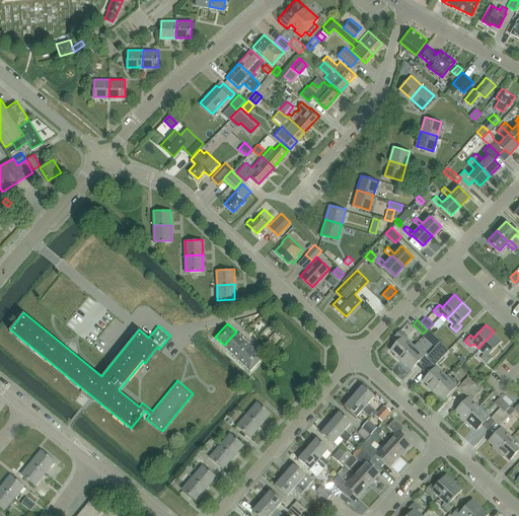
[(414,344),(405,337),(406,335),(400,328),(394,335),(399,339),(390,348),(395,353),(394,354),(399,359),(414,344)]
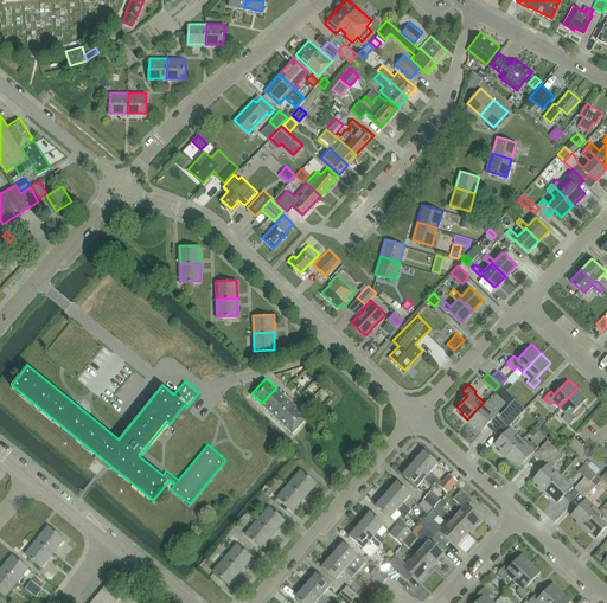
[(500,396),(506,389),(503,385),(497,391),(500,396)]
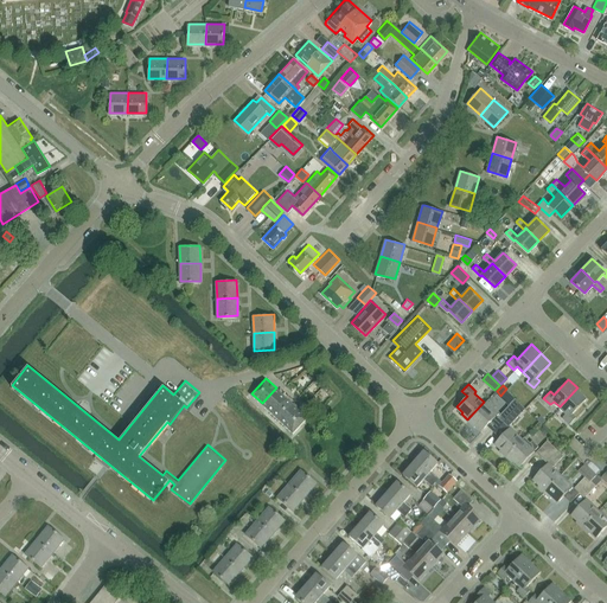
[(272,412),(286,397),(276,387),(262,403),(272,412)]
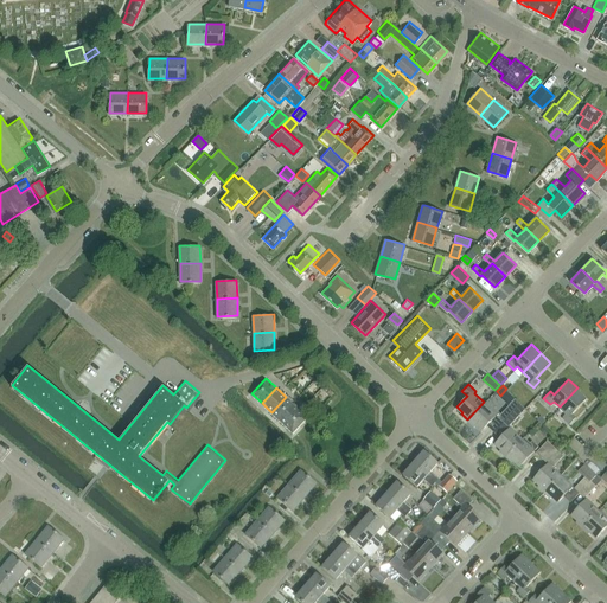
[(573,412),(587,397),(577,387),(560,406),(566,412),(562,416),(569,422),(576,416),(573,412)]
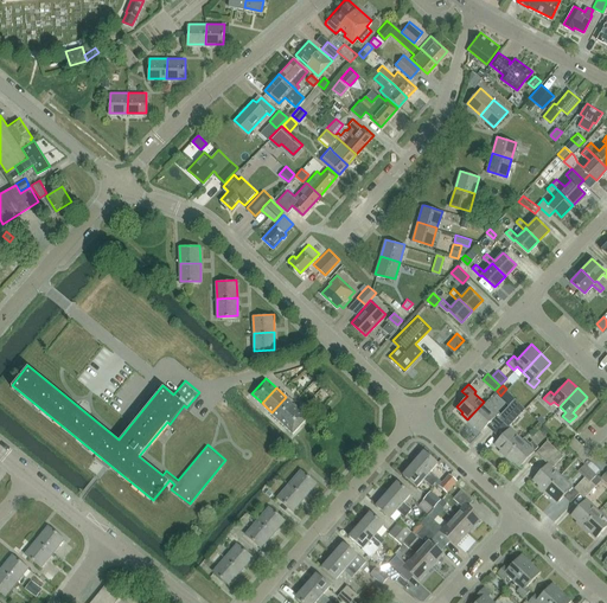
[(282,422),(296,406),(286,397),(272,412),(282,422)]
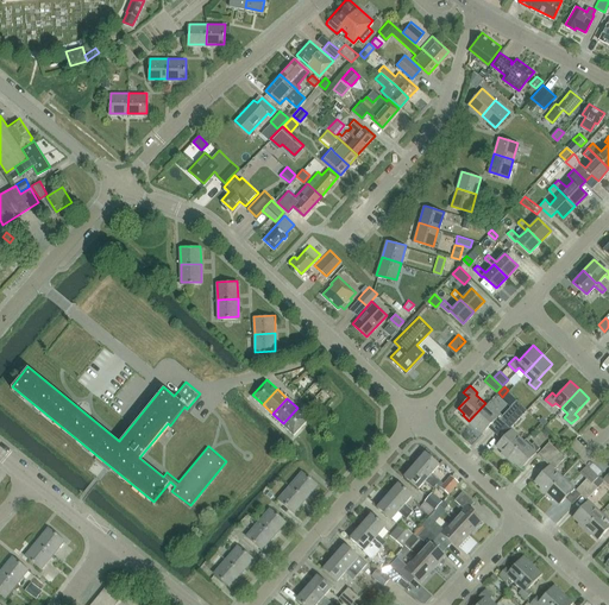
[(477,426),(483,432),(501,411),(496,408),(498,405),(490,398),(485,403),(469,421),(476,427),(477,426)]
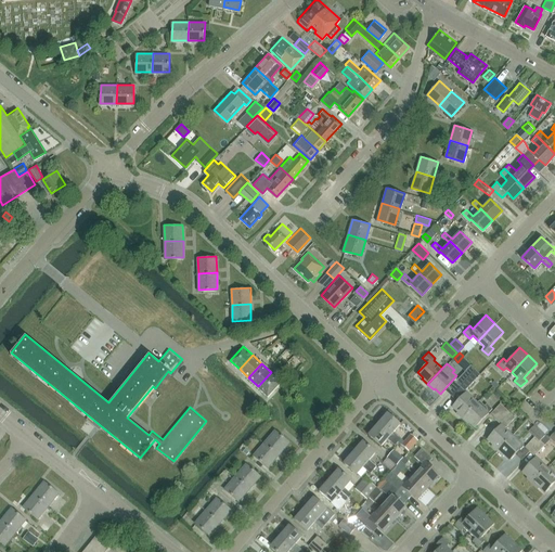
[(460,385),(475,369),(470,363),(455,380),(460,385)]
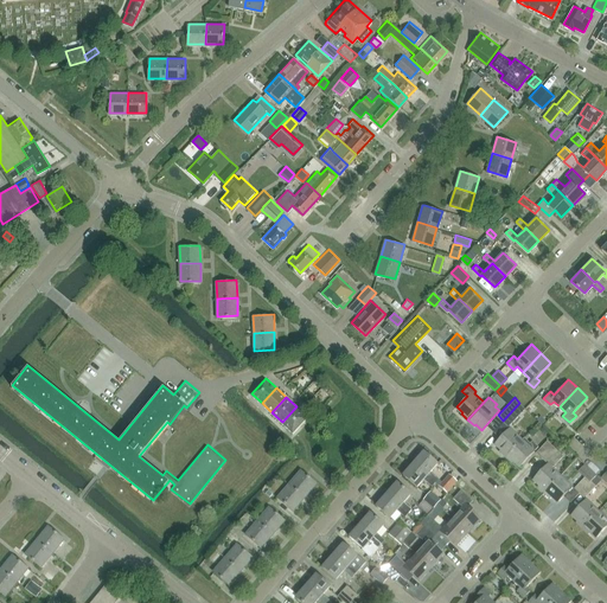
[(508,425),(519,412),(524,408),(519,403),(503,421),(508,425)]
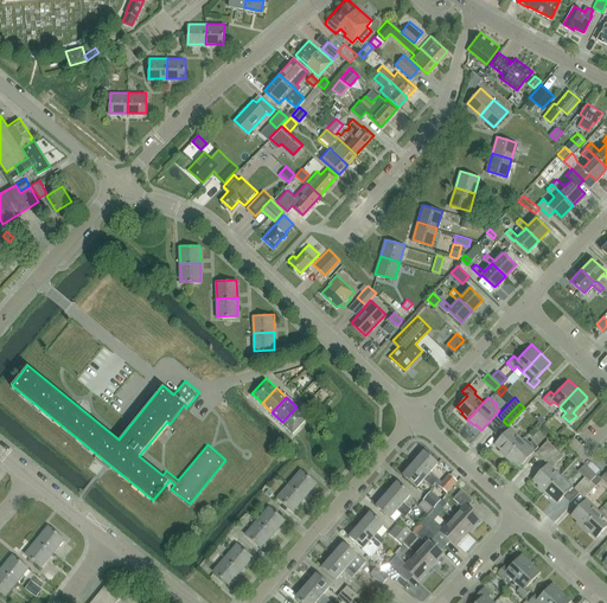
[(293,431),(307,416),(296,406),(282,422),(293,431)]
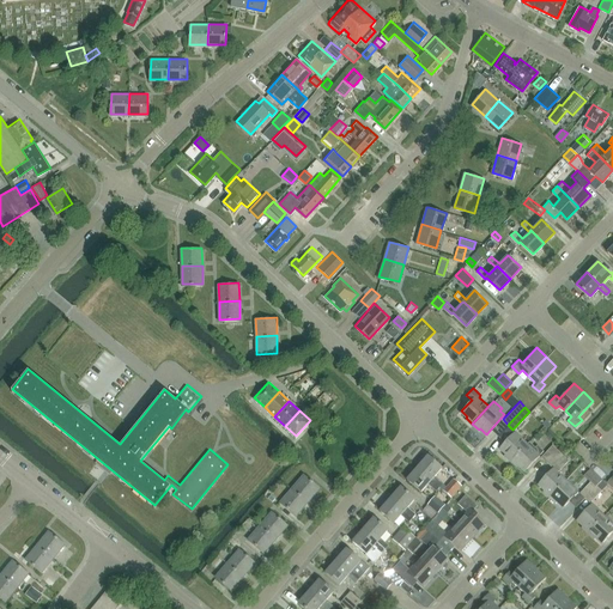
[(511,460),(527,442),(515,431),(499,446),(505,452),(504,454),(511,460)]
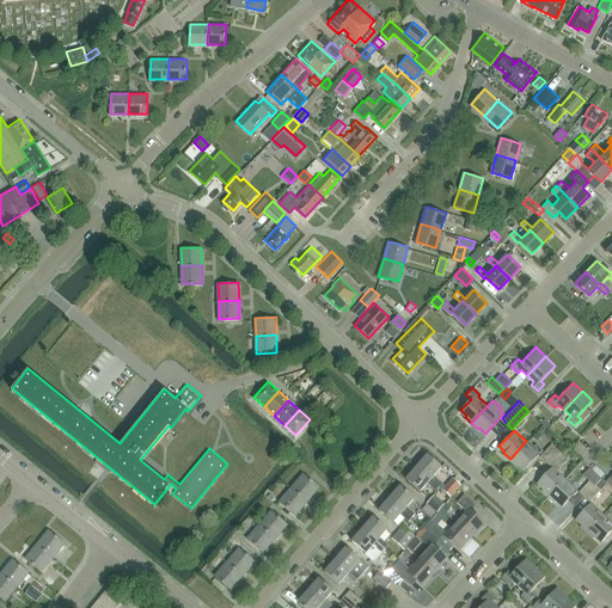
[(518,464),(524,470),(543,448),(536,442),(532,447),(526,441),(510,459),(516,465),(518,464)]
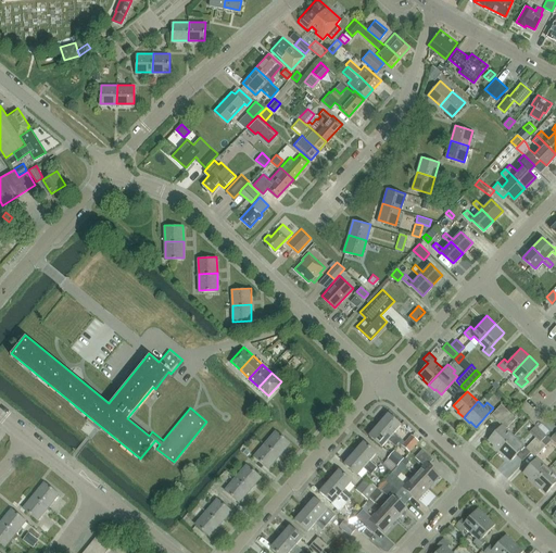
[(495,418),(506,407),(501,402),(491,414),(495,418)]
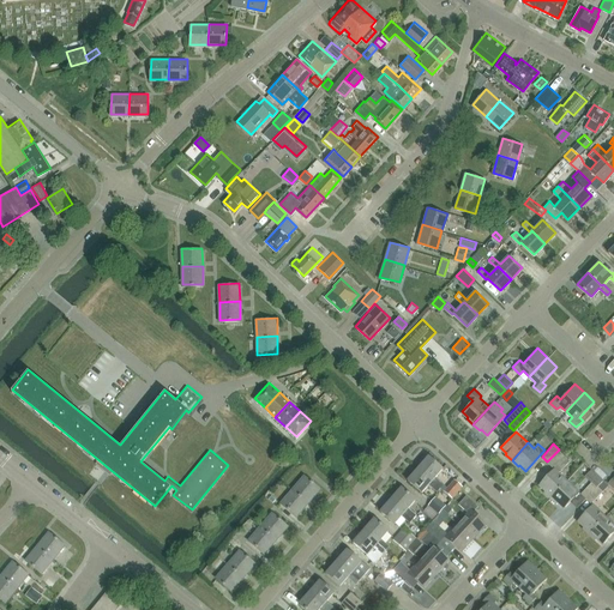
[(570,459),(564,453),(559,450),(547,461),(554,467),(539,483),(545,489),(545,490),(551,496),(566,478),(558,471),(570,459)]
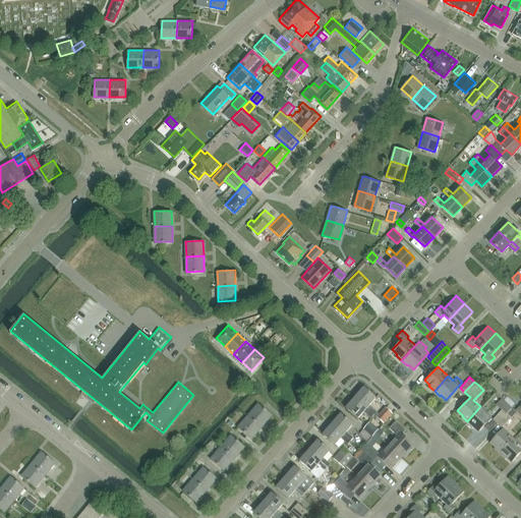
[(354,396),(373,413),(377,409),(369,403),(375,397),(363,386),(354,396)]
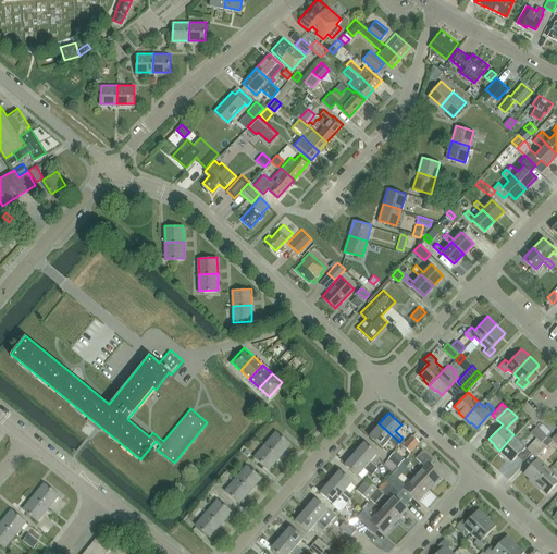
[(396,445),(399,442),(379,423),(370,434),(382,446),(388,439),(396,445)]
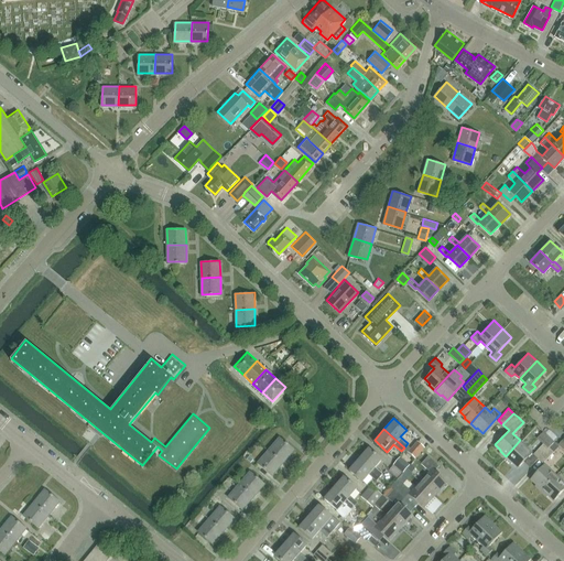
[(543,430),(538,435),(543,441),(549,446),(554,440),(550,435),(543,430)]
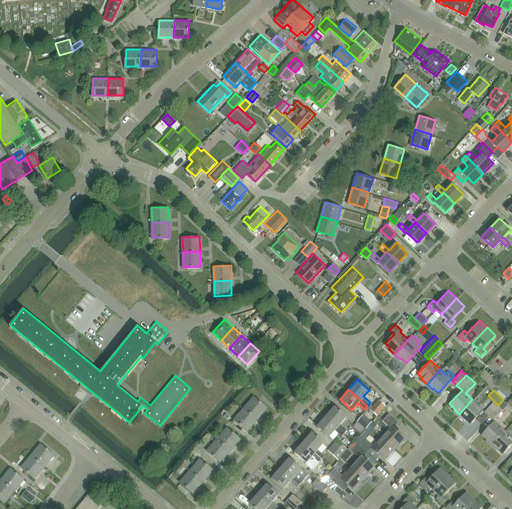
[(257,418),(267,407),(254,396),(244,407),(257,418)]
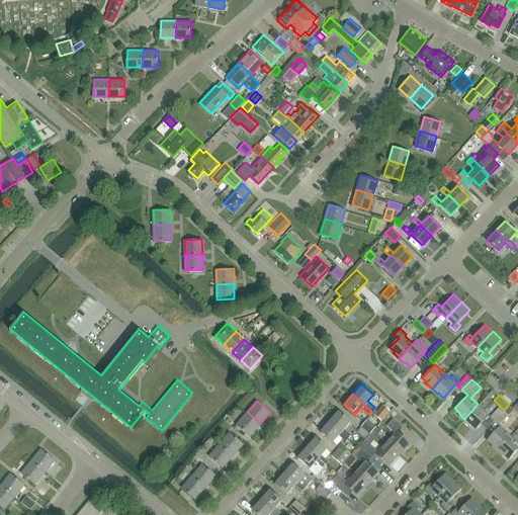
[(378,411),(375,414),(380,419),(390,409),(384,404),(378,411)]
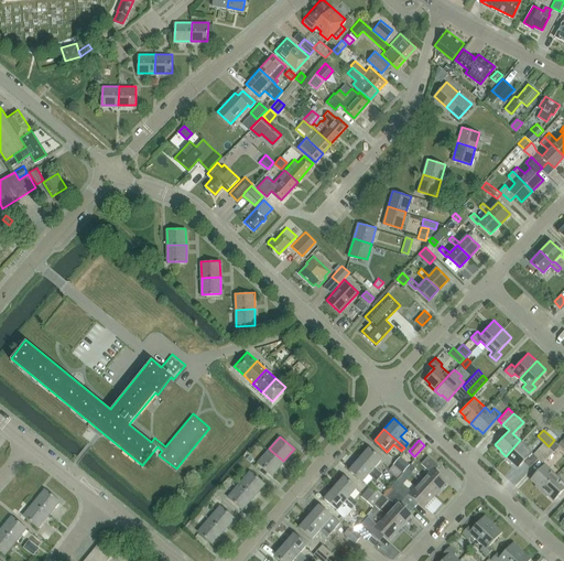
[(518,466),(532,451),(520,440),(506,456),(511,462),(512,461),(518,466)]
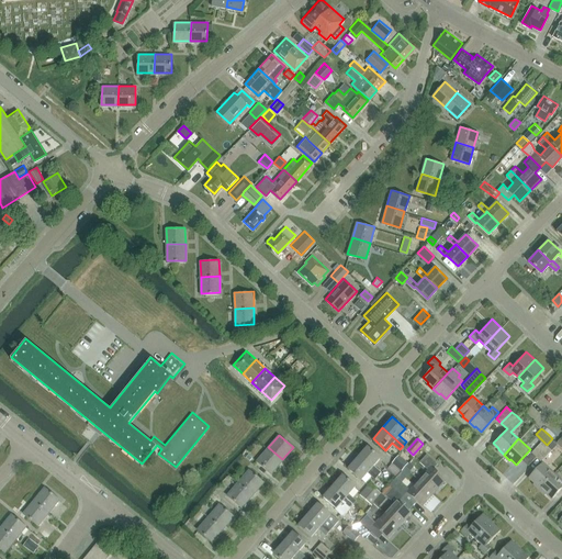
[(551,449),(557,443),(552,438),(547,445),(536,456),(541,460),(551,449)]
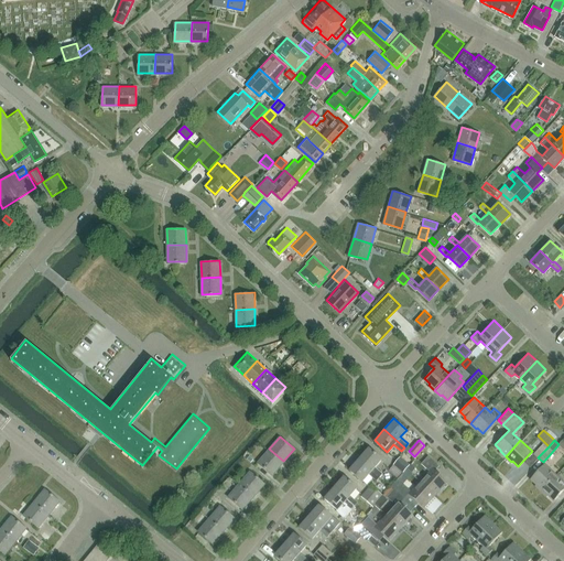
[(533,452),(538,457),(549,446),(543,441),(533,452)]
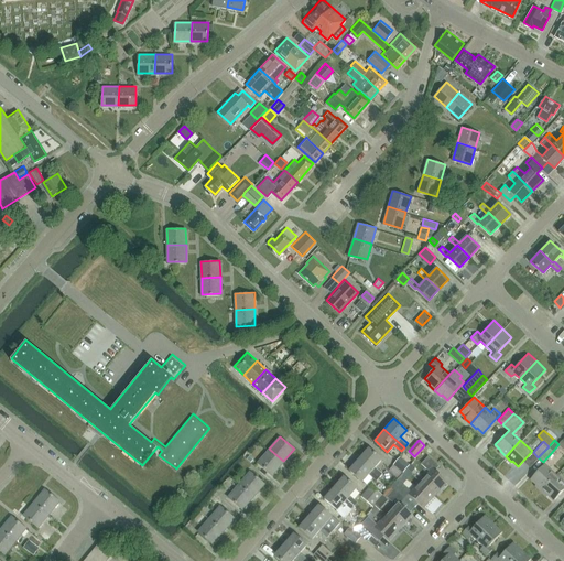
[(359,457),(379,475),(382,472),(375,465),(381,459),(368,446),(359,457)]
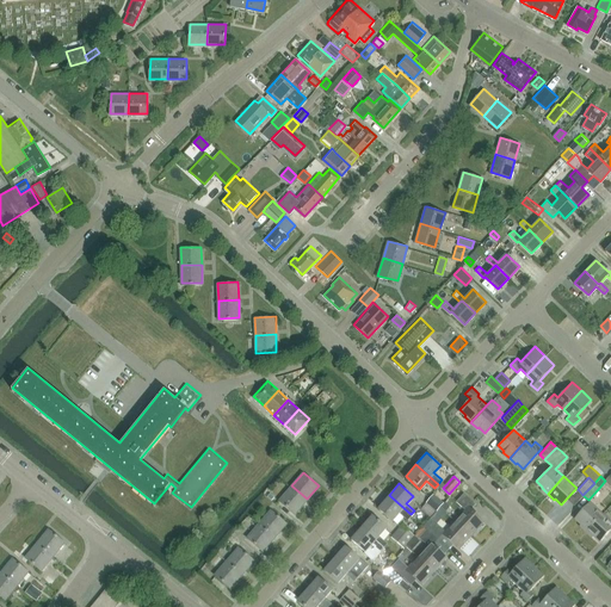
[(295,513),(307,499),(291,485),(279,499),(295,513)]
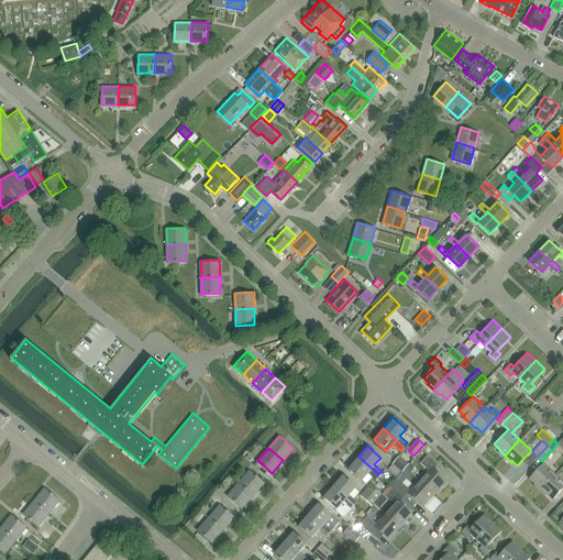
[(392,461),(401,470),(408,462),(398,453),(392,461)]
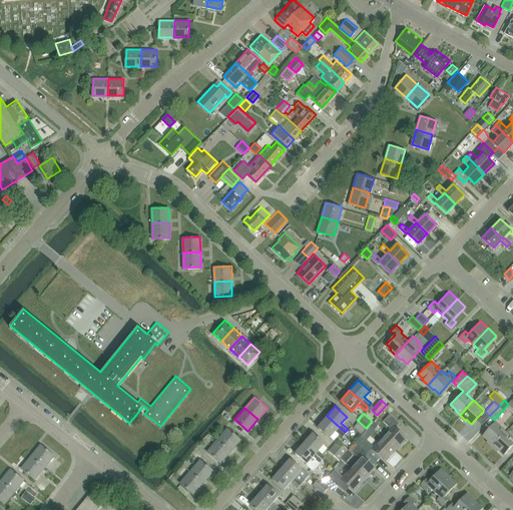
[(383,436),(396,448),(406,437),(395,427),(399,422),(390,413),(384,420),(391,427),(383,436)]
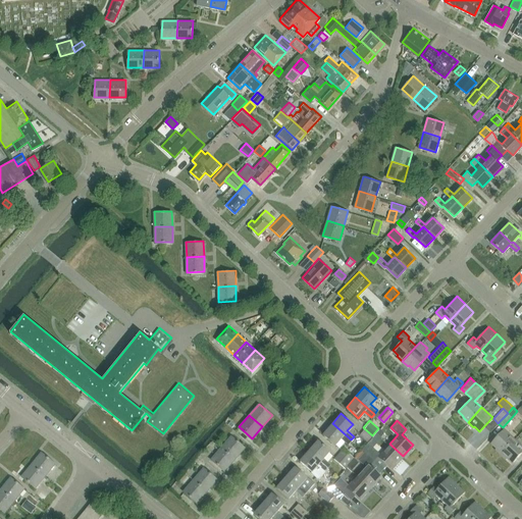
[(349,444),(351,439),(332,423),(323,433),(335,444),(342,437),(349,444)]
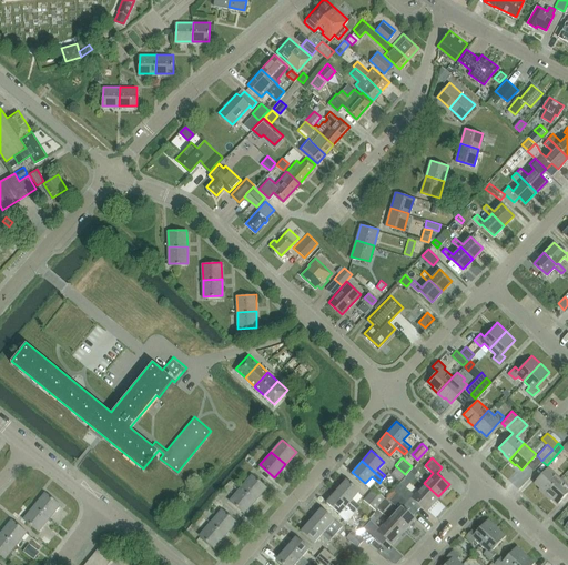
[(404,474),(405,474),(395,465),(389,472),(399,480),(404,474)]
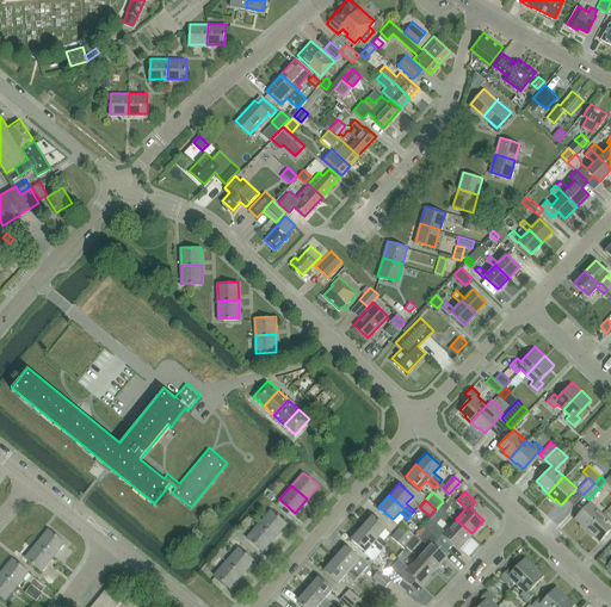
[(586,530),(603,513),(590,501),(575,516),(581,522),(580,524),(586,530)]
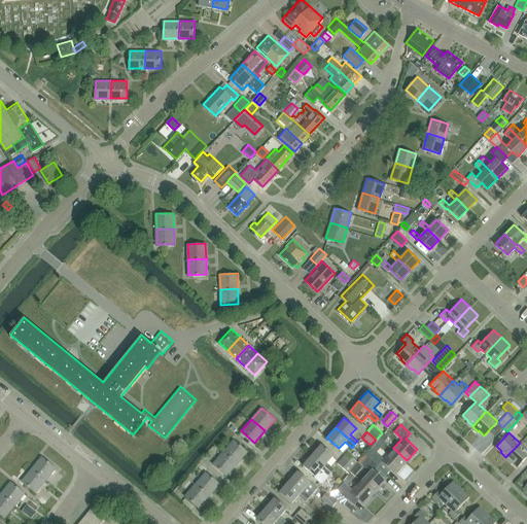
[(237,462),(247,451),(234,440),(223,451),(237,462)]
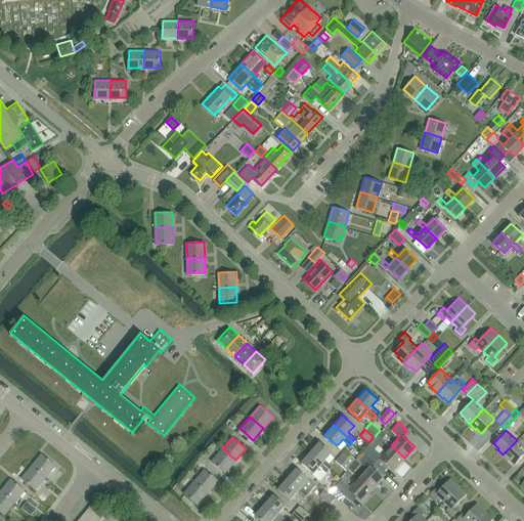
[(514,464),(523,451),(523,446),(517,440),(503,454),(508,460),(509,459),(514,464)]
